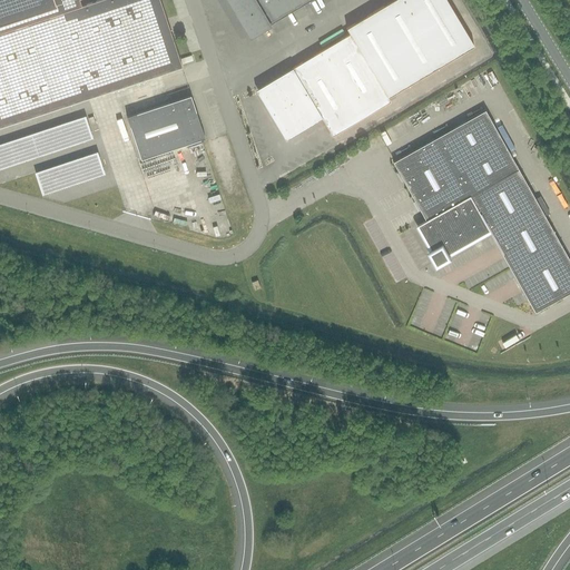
[(0,0),(0,128),(183,68),(159,0),(99,0),(81,6),(79,0),(0,0)]
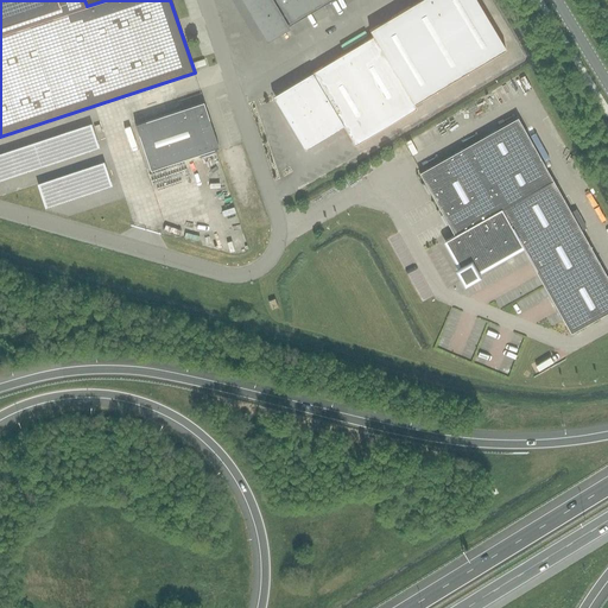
[(245,0),(268,40),(270,39),(268,38),(289,26),(331,0),(245,0)]
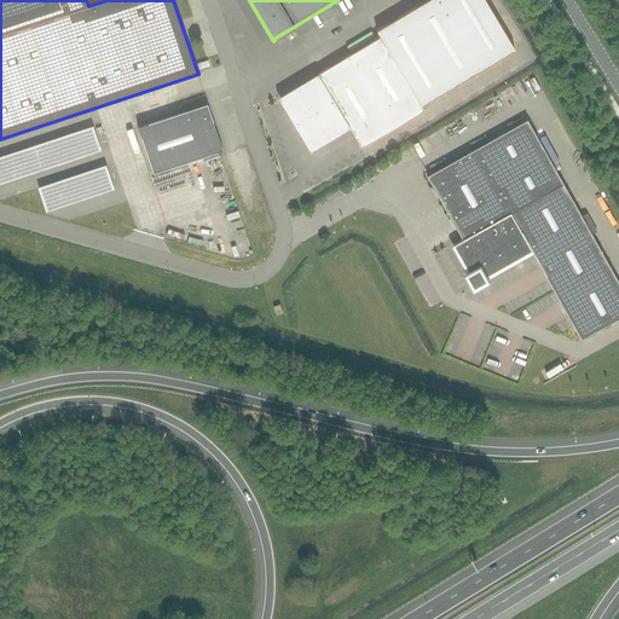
[(422,106),(515,50),(485,0),(428,0),(376,30),(380,38),(318,75),(319,79),(284,99),(294,116),(291,117),(300,131),(302,129),(312,146),(347,125),(362,148),(424,110),(422,106)]
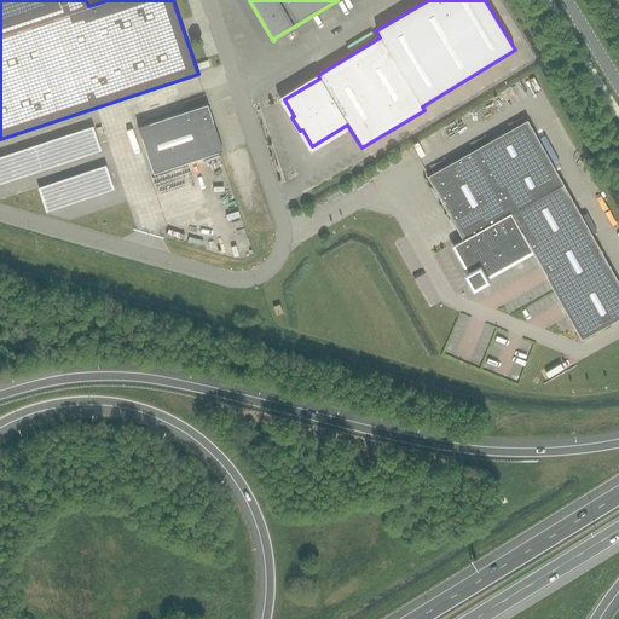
[(154,174),(223,150),(208,104),(138,127),(154,174)]
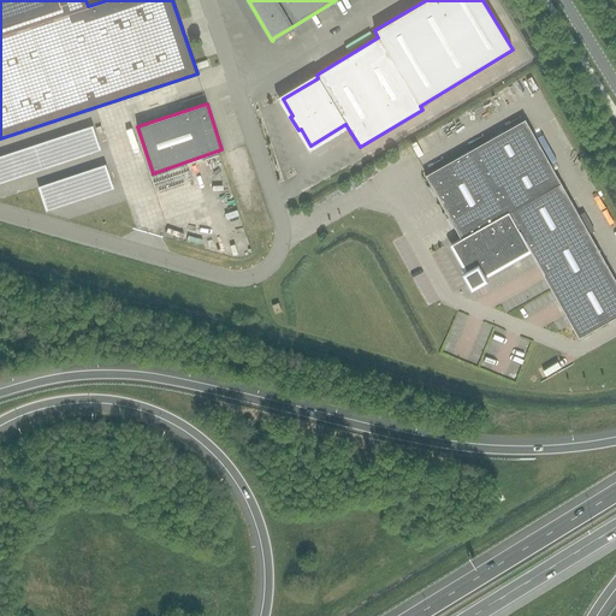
[(461,238),(451,244),(467,272),(465,274),(469,283),(528,249),(579,338),(615,317),(615,282),(588,234),(594,230),(584,212),(579,215),(525,119),(425,176),(461,238)]
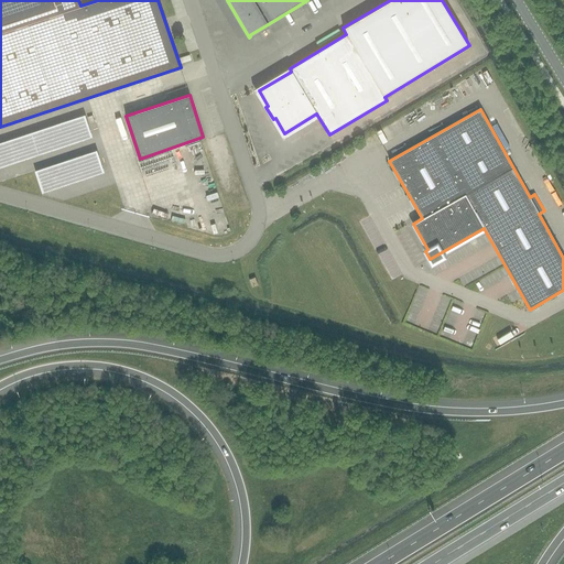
[(86,112),(0,142),(0,170),(95,137),(86,112)]
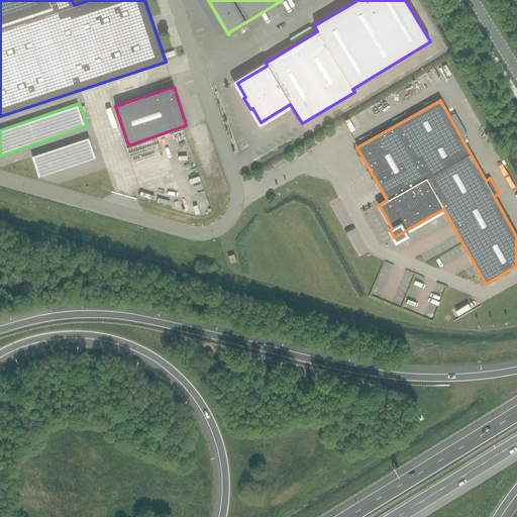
[(90,136),(32,153),(38,176),(96,159),(90,136)]
